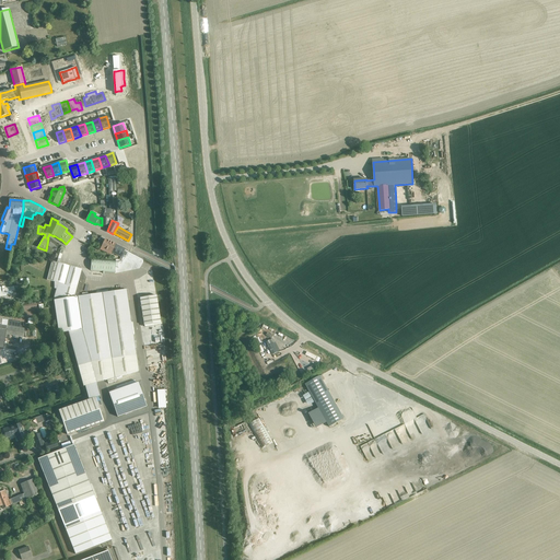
[(105,240),(102,247),(101,249),(112,255),(112,253),(120,257),(123,254),(126,249),(124,248),(124,247),(105,240)]
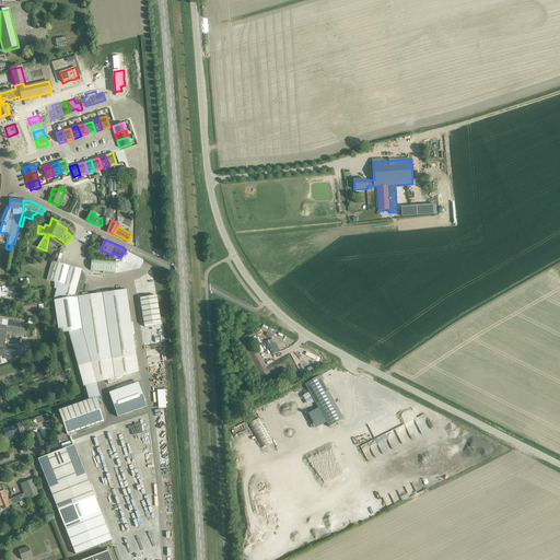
[(67,331),(84,386),(85,385),(95,383),(138,372),(136,357),(129,323),(131,323),(126,289),(108,292),(107,290),(101,291),(101,292),(81,295),(86,278),(84,276),(80,275),(81,269),(60,264),(61,259),(58,258),(57,263),(51,261),(46,280),(53,281),(54,281),(54,288),(56,289),(54,296),(54,300),(59,333),(67,331)]
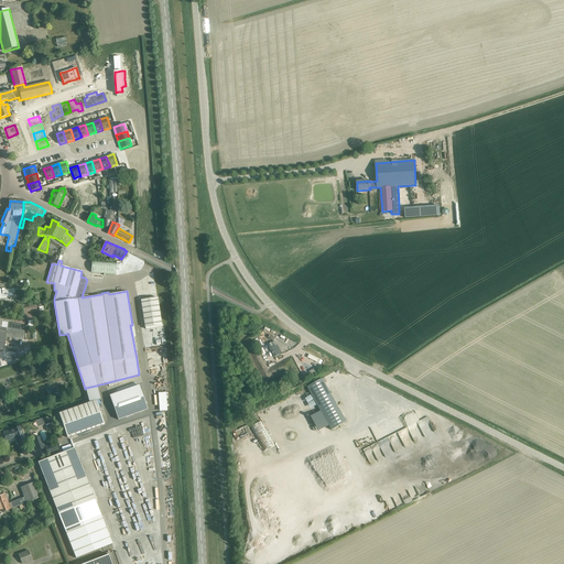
[(116,274),(117,262),(91,260),(90,272),(116,274)]
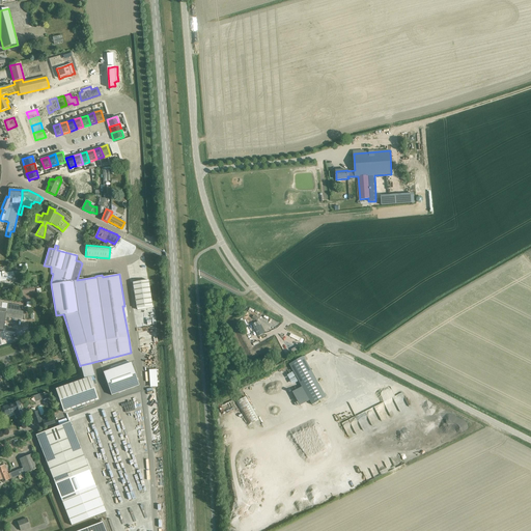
[(148,280),(133,283),(137,309),(152,306),(148,280)]
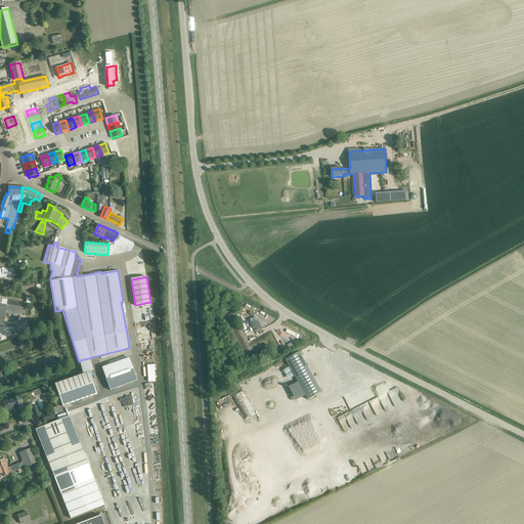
[(0,325),(3,326),(5,317),(5,313),(8,313),(22,315),(23,307),(22,307),(20,301),(12,300),(12,301),(7,300),(6,305),(1,304),(2,299),(2,298),(0,297),(0,325)]
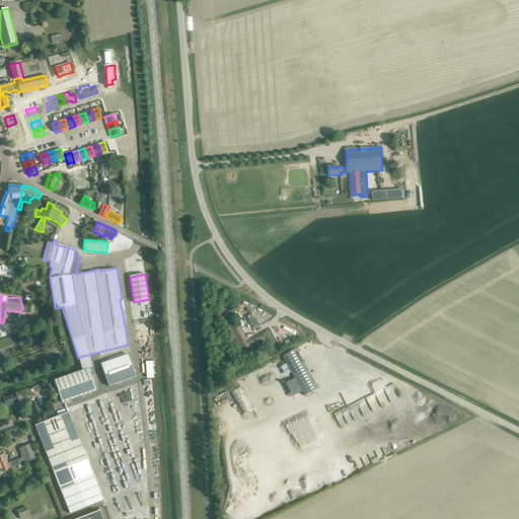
[(255,316),(251,318),(255,326),(260,324),(255,316)]
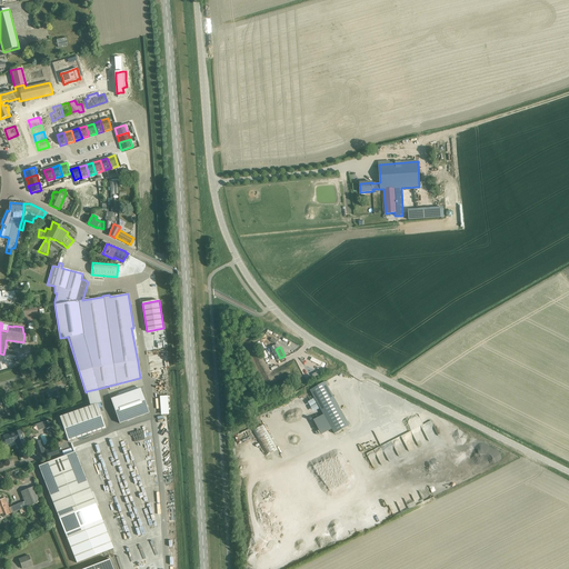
[(310,376),(303,360),(298,362),(306,378),(310,376)]
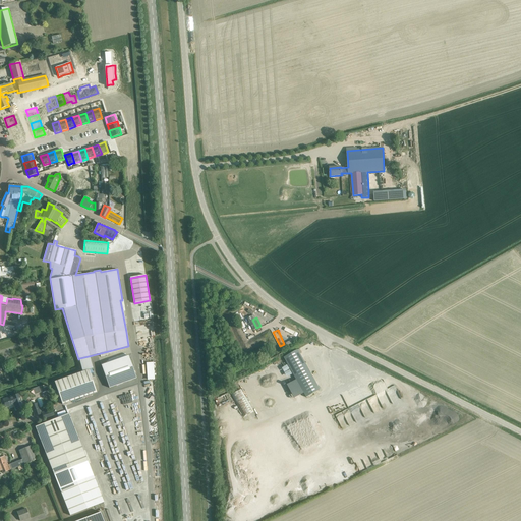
[(332,346),(330,350),(333,351),(333,354),(339,356),(342,350),(332,346)]
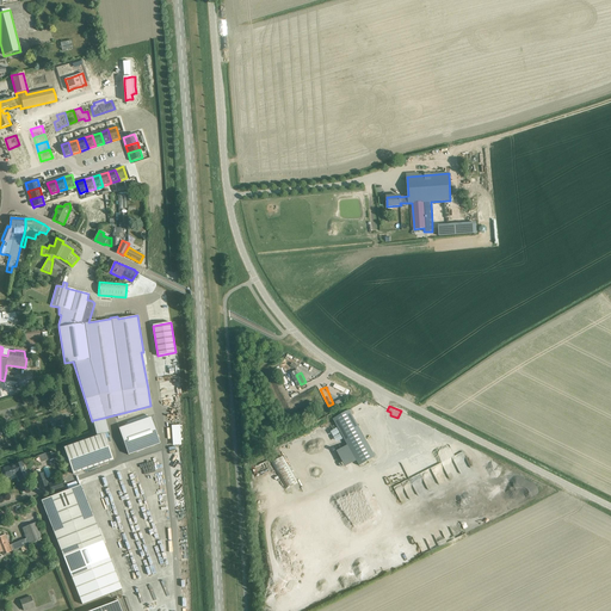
[(349,411),(333,419),(359,466),(375,457),(352,415),(355,414),(351,409),(349,411)]
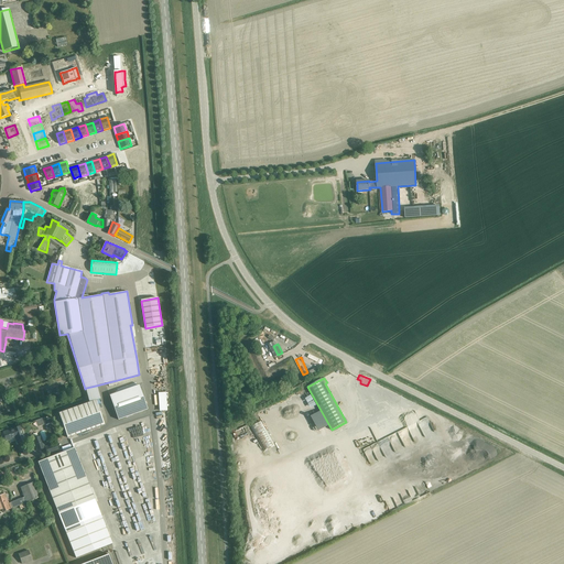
[(143,399),(139,386),(125,390),(110,396),(118,420),(131,415),(148,410),(143,399)]
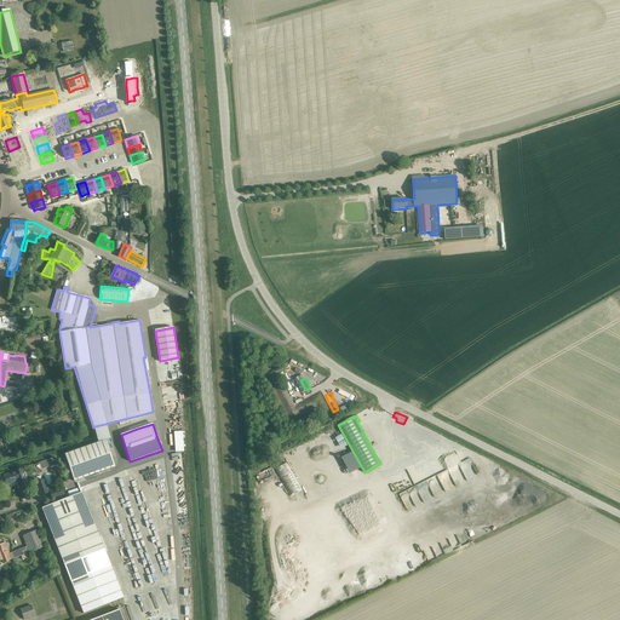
[(115,466),(105,440),(99,442),(64,454),(74,481),(115,466)]
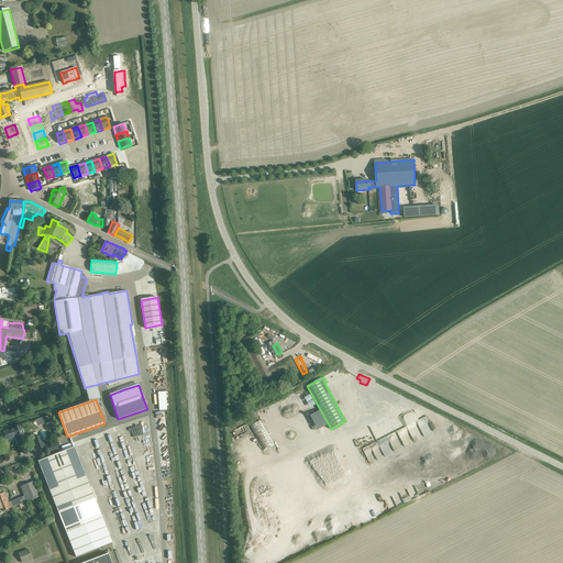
[(308,426),(321,420),(318,411),(309,415),(310,417),(306,419),(308,426)]
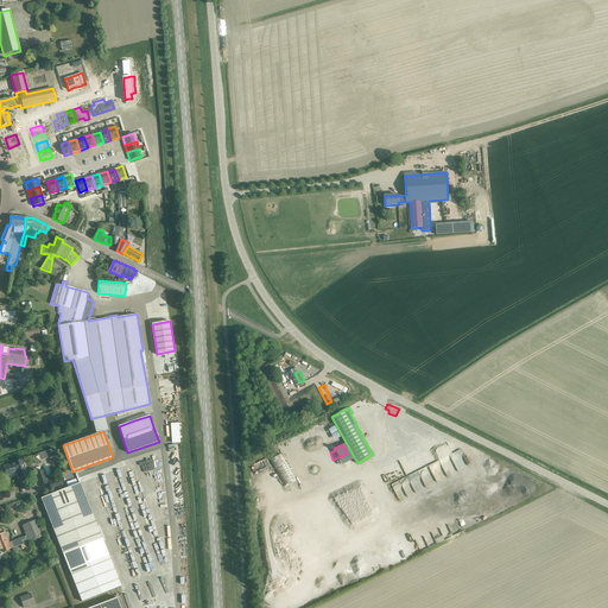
[(296,480),(282,454),(270,461),(285,487),(296,480)]
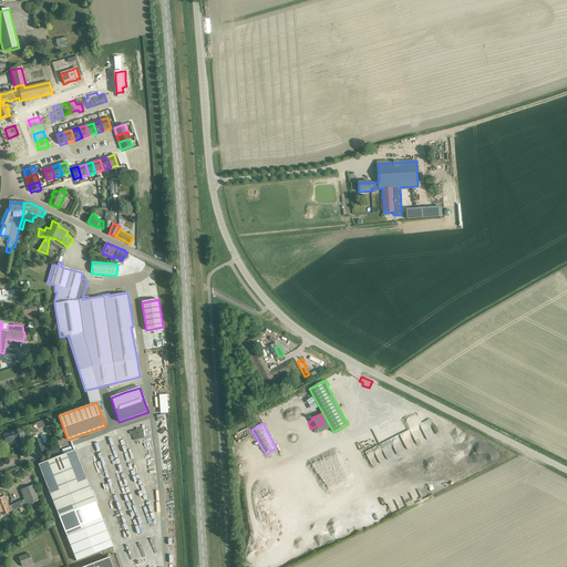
[(19,446),(26,443),(21,429),(13,431),(13,432),(4,435),(7,443),(17,440),(19,446)]
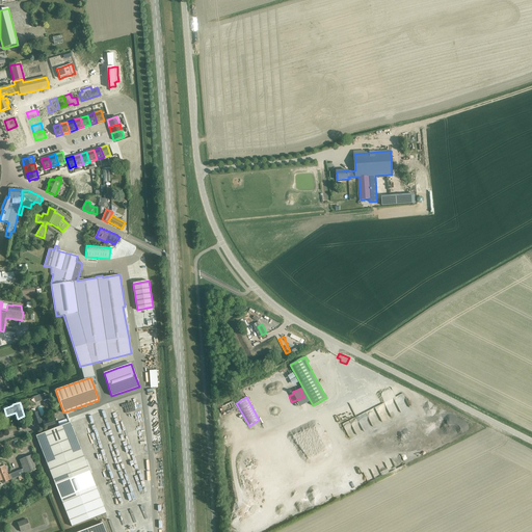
[(348,403),(337,407),(340,417),(351,413),(348,403)]
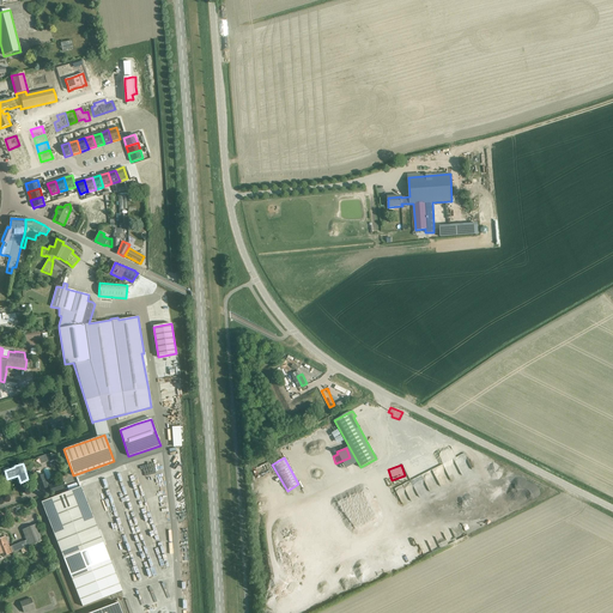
[(431,469),(420,473),(426,490),(437,486),(431,469)]
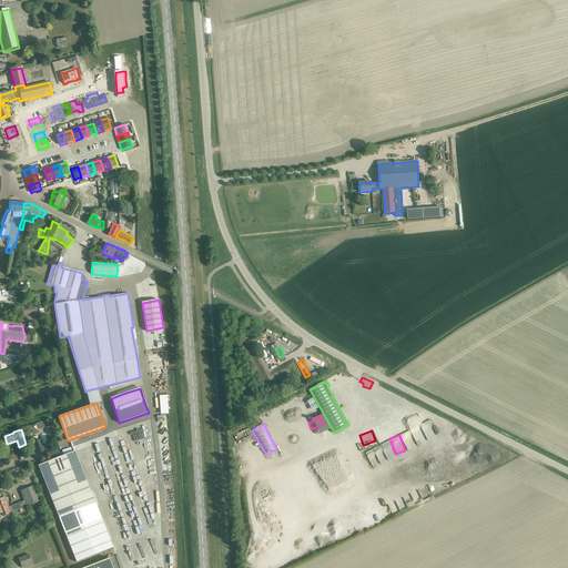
[(41,445),(40,440),(37,442),(34,443),(36,446),(38,454),(40,453),(43,452),(41,445)]
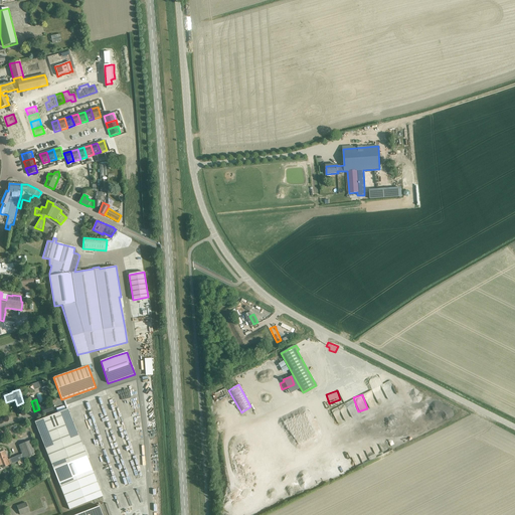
[(51,404),(41,408),(43,414),(53,410),(51,404)]
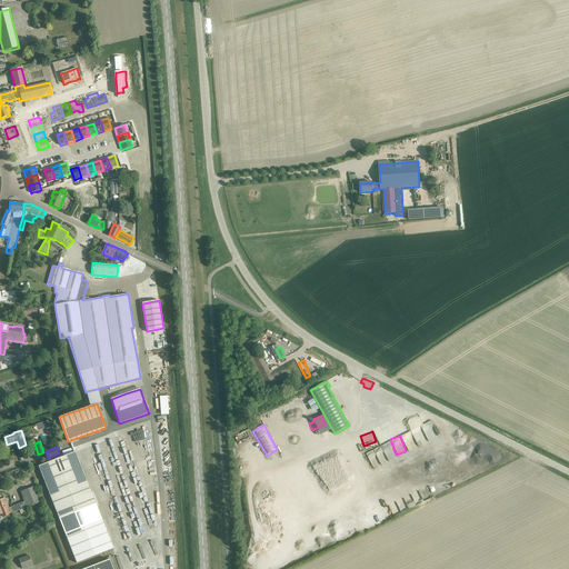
[(76,451),(38,466),(77,563),(113,549),(79,461),(76,451)]
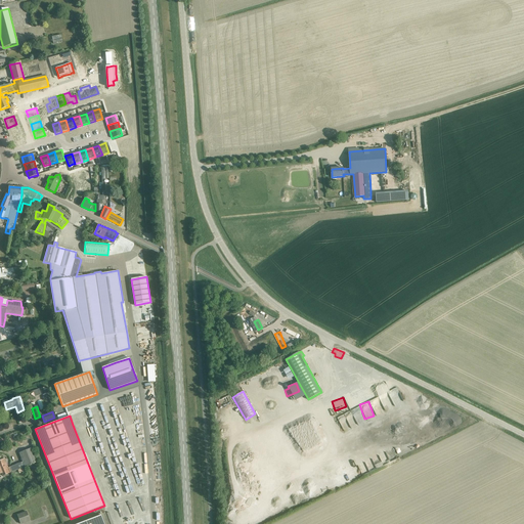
[(0,473),(2,473),(3,476),(37,463),(32,448),(20,452),(24,462),(6,469),(2,460),(0,461),(0,473)]
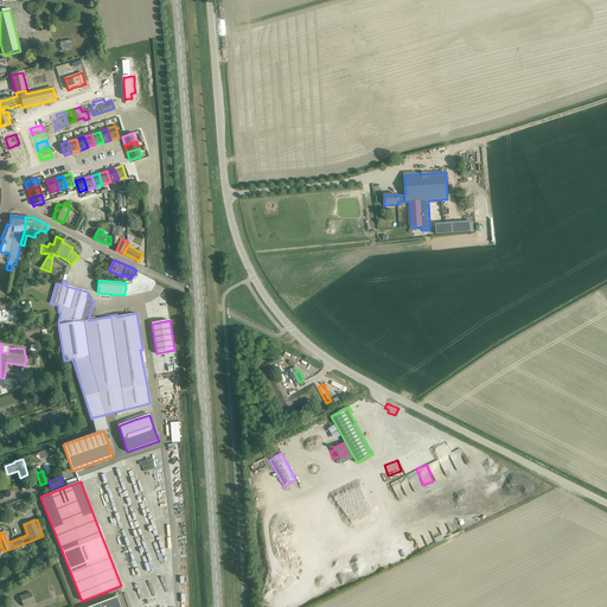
[(21,596),(25,606),(36,602),(31,592),(21,596)]
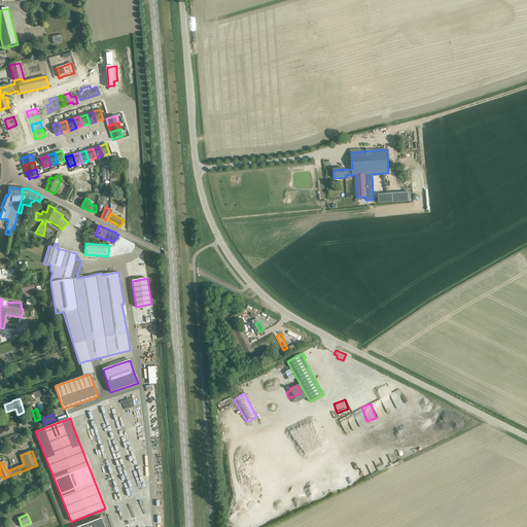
[(105,526),(102,518),(77,526),(105,526)]
